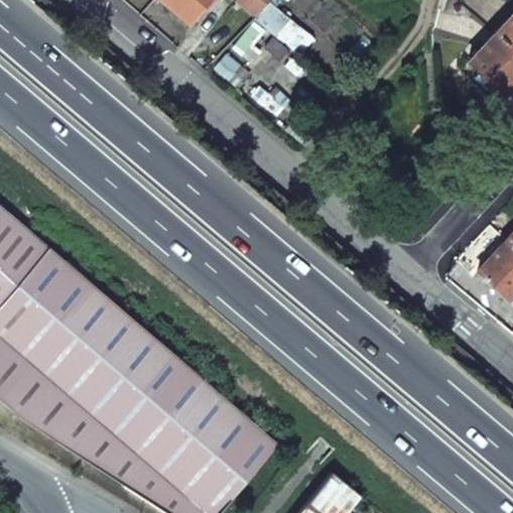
[(206,0),(157,0),(156,2),(184,27),(206,0)]
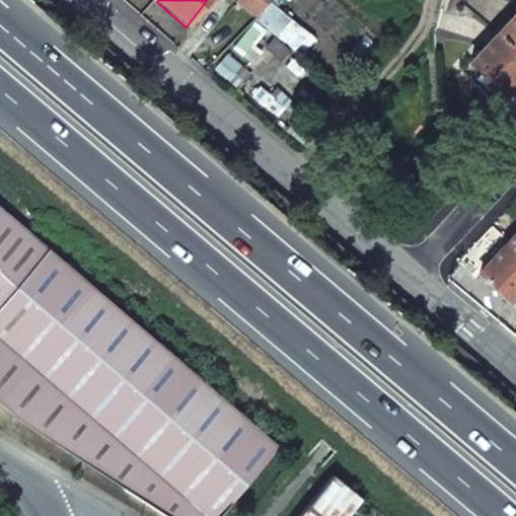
[(253,19),(270,0),(236,0),(233,4),(253,19)]
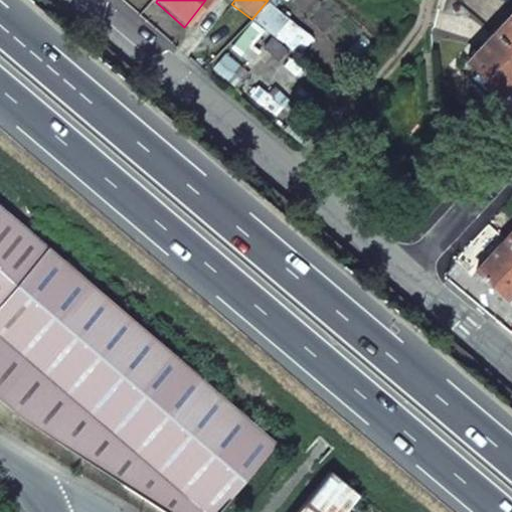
[(511,14),(490,37),(511,56),(511,14)]
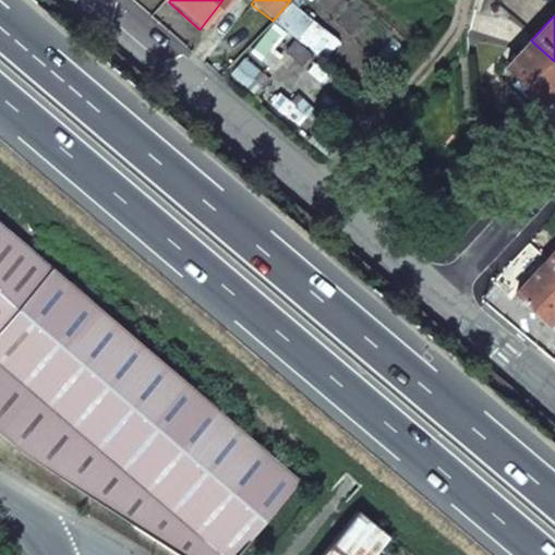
[(554,92),(554,61),(531,40),(502,72),(541,107),(554,92)]
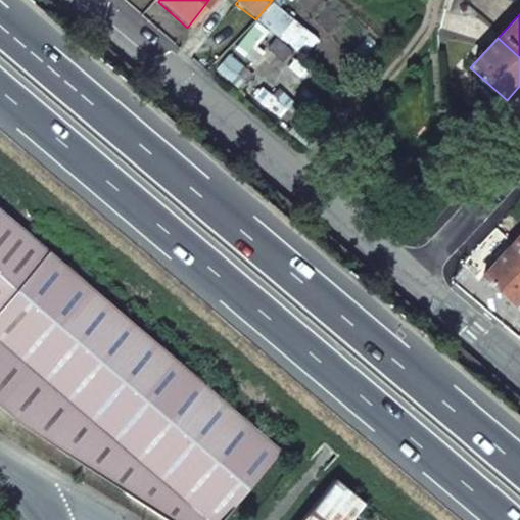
[(0,408),(22,429),(169,519),(225,519),(285,450),(0,208),(0,408)]
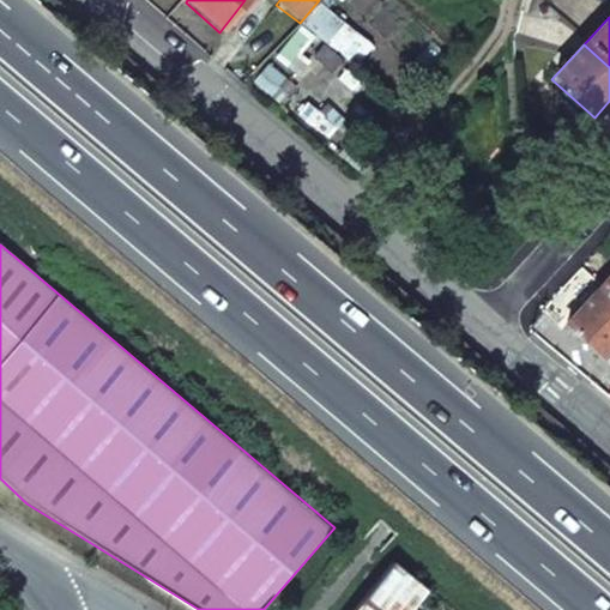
[(609,276),(597,290),(609,301),(609,276)]
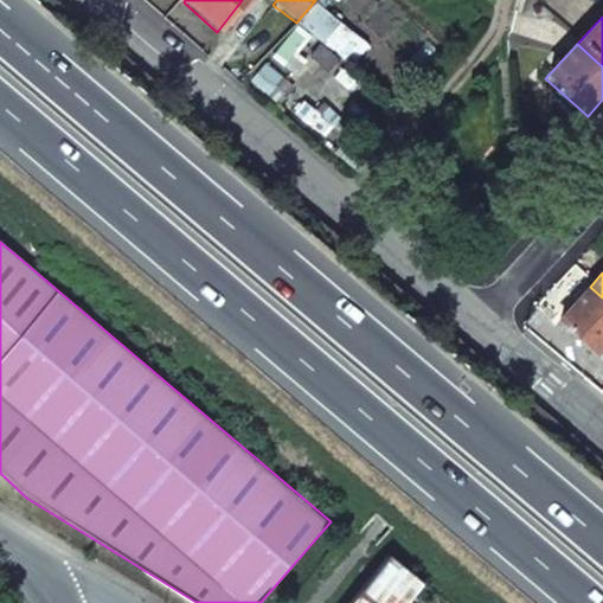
[(602,344),(602,297),(590,287),(573,306),(556,325),(591,358),(602,344)]
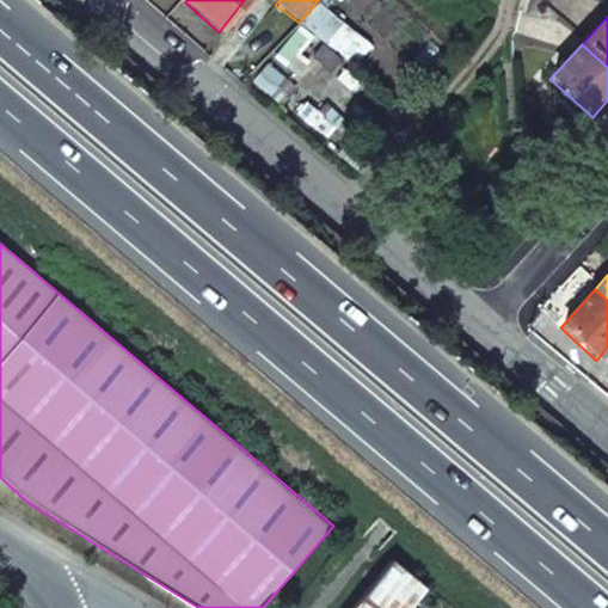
[(412,607),(424,595),(390,566),(355,607),(412,607)]
